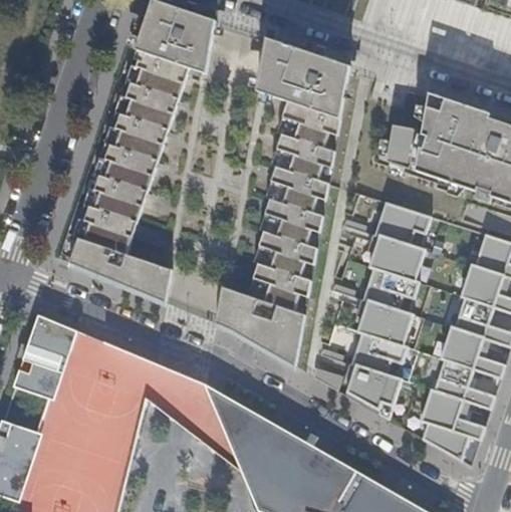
[(397,10),(414,15),(417,0),(362,0),(359,13),(394,22),(397,10)]
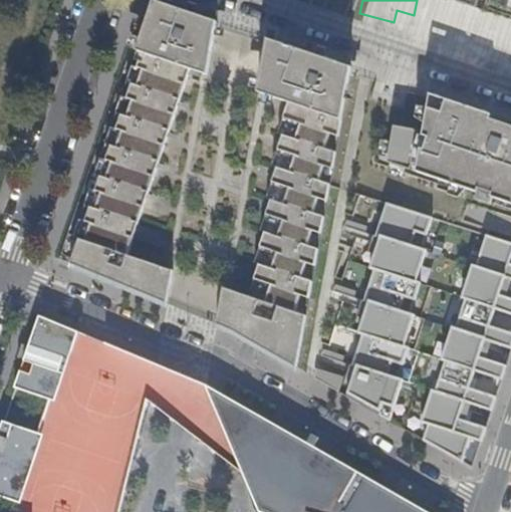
[(212,22),(149,1),(133,47),(138,49),(133,64),(128,62),(121,78),(128,79),(122,94),(116,92),(111,108),(116,109),(111,124),(106,122),(100,139),(106,140),(101,155),(95,153),(90,170),(95,171),(90,186),(85,184),(80,201),(85,202),(80,217),(75,215),(69,232),(74,233),(66,260),(162,300),(170,268),(123,252),(188,67),(205,72),(212,22)]
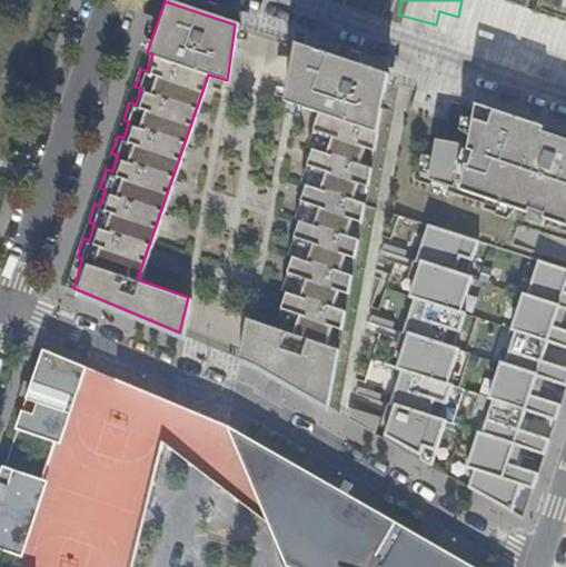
[(259,366),(326,405),(337,347),(325,344),(330,327),(340,330),(344,310),(333,307),(337,291),(347,294),(350,275),(338,271),(344,255),(354,258),(357,239),(345,236),(350,219),(360,221),(364,204),(351,199),(357,182),(366,186),(369,168),(358,163),(364,147),(374,149),(386,77),(294,46),(285,99),(318,111),(306,146),(311,147),(299,181),(304,183),(293,217),(297,219),(285,252),(290,255),(278,288),(284,290),(271,325),(249,317),(242,358),(256,364),(259,366)]
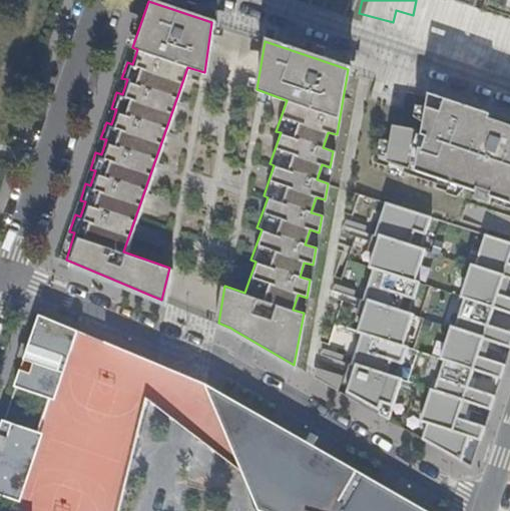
[(421,137),(415,136),(416,128),(392,124),(385,159),(409,167),(411,164),(416,166),(415,170),(477,191),(477,187),(489,191),(489,195),(509,201),(509,124),(436,99),(421,137)]
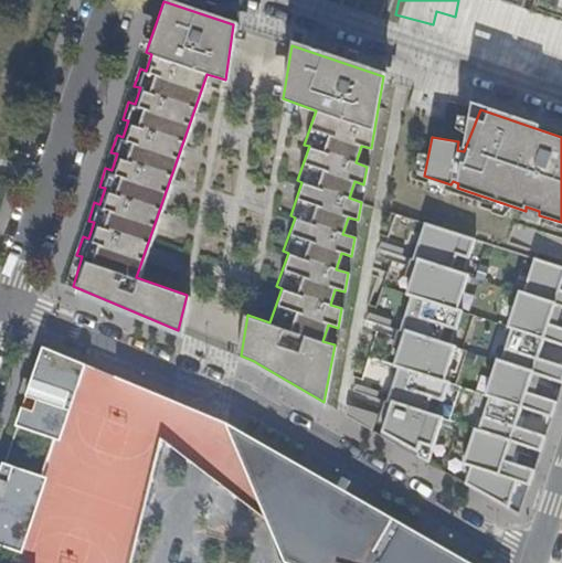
[(473,236),(423,220),(412,258),(417,259),(405,293),(410,295),(399,328),(403,330),(392,365),(400,367),(379,432),(428,459),(442,416),(436,413),(446,382),(442,380),(454,346),(448,343),(459,312),(455,310),(467,273),(463,271),(473,236)]
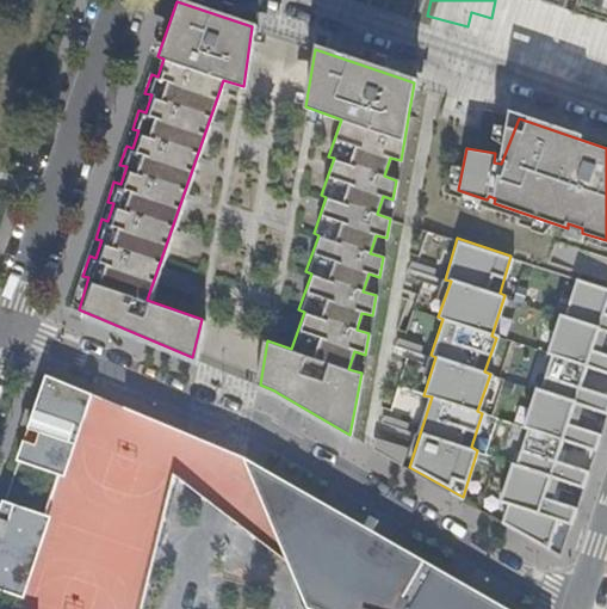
[(606,287),(576,277),(564,314),(559,313),(546,352),(551,355),(539,388),(536,387),(522,426),(526,428),(515,462),(511,461),(497,500),(507,503),(501,521),(559,555),(576,506),(544,496),(550,477),(582,487),(588,469),(556,459),(562,440),(594,450),(600,432),(568,422),(574,403),(606,413),(606,408),(606,394),(580,386),(586,365),(606,373),(606,352),(592,349),(598,328),(606,331),(606,312),(604,312),(606,300),(606,287)]
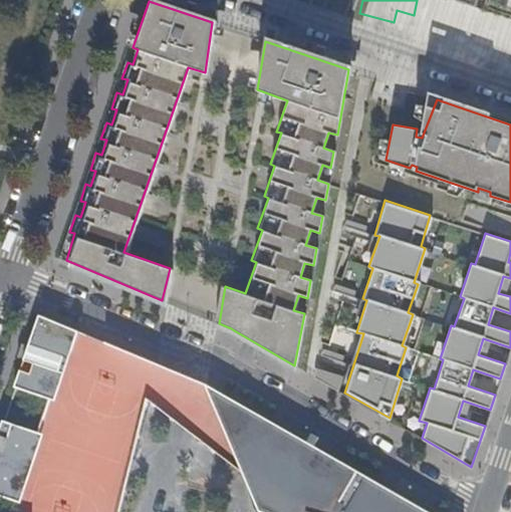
[(154,361),(38,313),(13,386),(48,397),(36,431),(2,419),(0,425),(0,493),(13,498),(8,511),(115,511),(125,470),(116,468),(116,467),(93,461),(96,447),(154,361)]
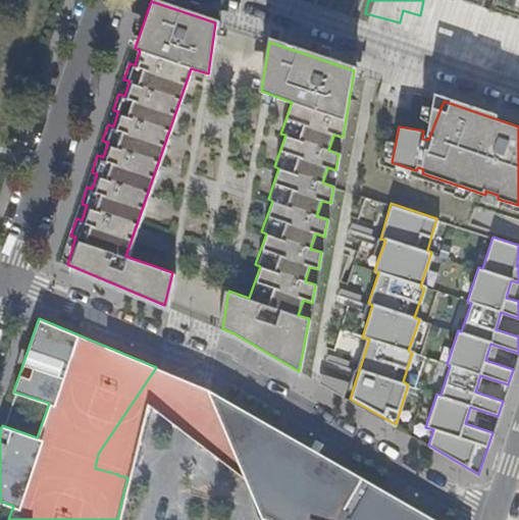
[(320,371),(317,380),(343,395),(347,377),(320,371)]
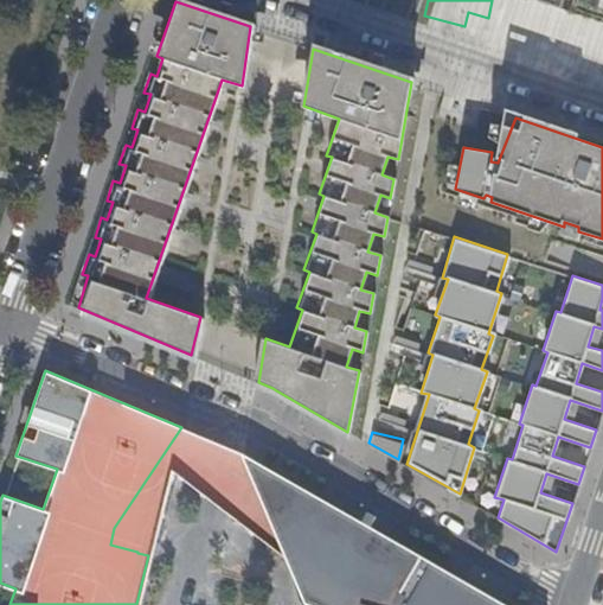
[(501,604),(243,454),(236,484),(251,494),(244,511),(296,541),(287,559),(347,604),(501,604)]
